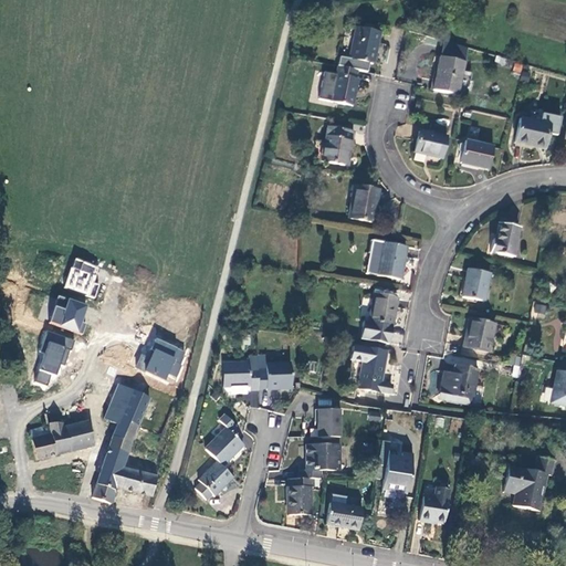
[(379,33),(356,28),(349,59),(373,64),(379,33)]
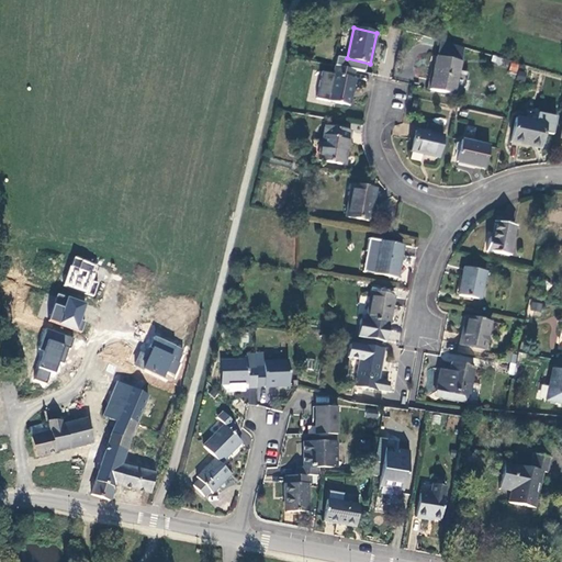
[(440,41),(437,56),(461,62),(464,48),(440,41)]
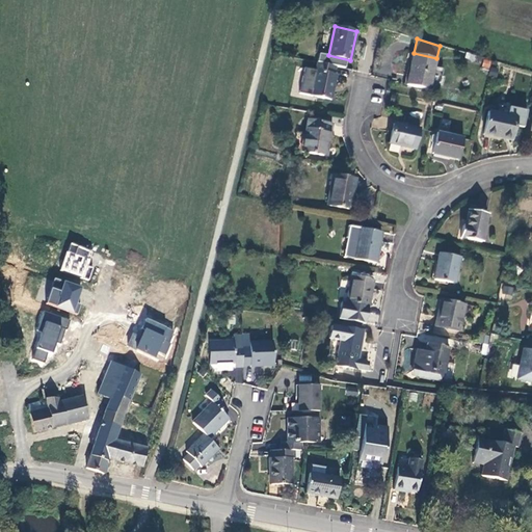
[(436,58),(414,53),(406,85),(429,90),(436,58)]
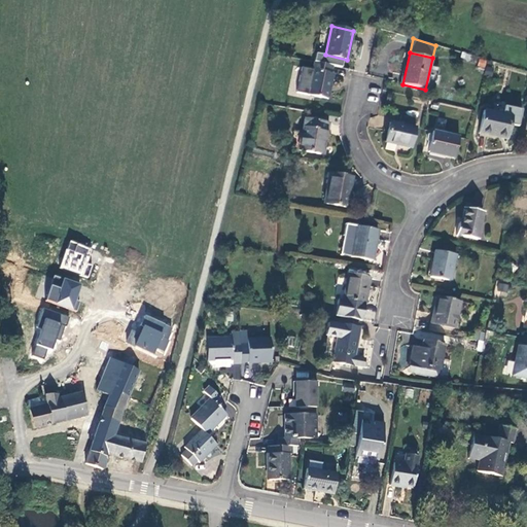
[(330,73),(332,66),(315,62),(313,70),(302,67),(296,93),(327,100),(334,74),(330,73)]
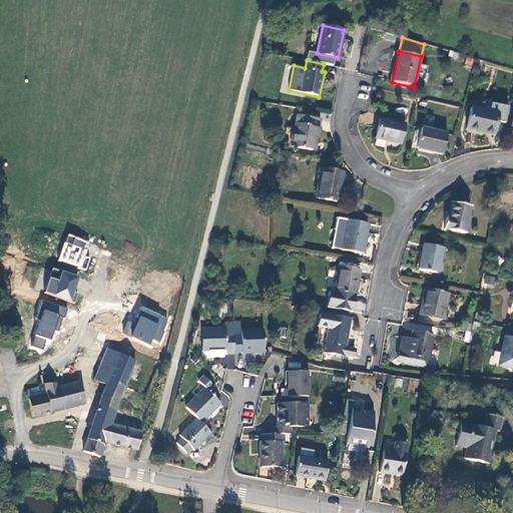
[(489,112),(491,104),(482,102),(480,110),(489,112)]
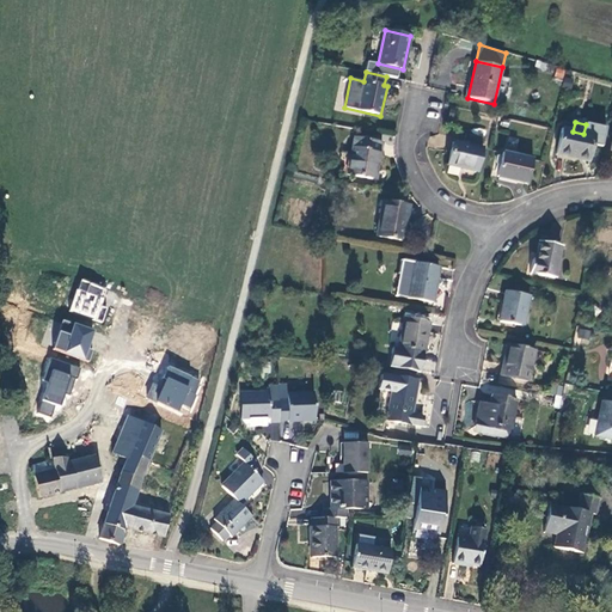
[(588,163),(592,146),(601,148),(606,129),(586,124),(583,134),(573,132),(562,129),(556,155),(588,163)]
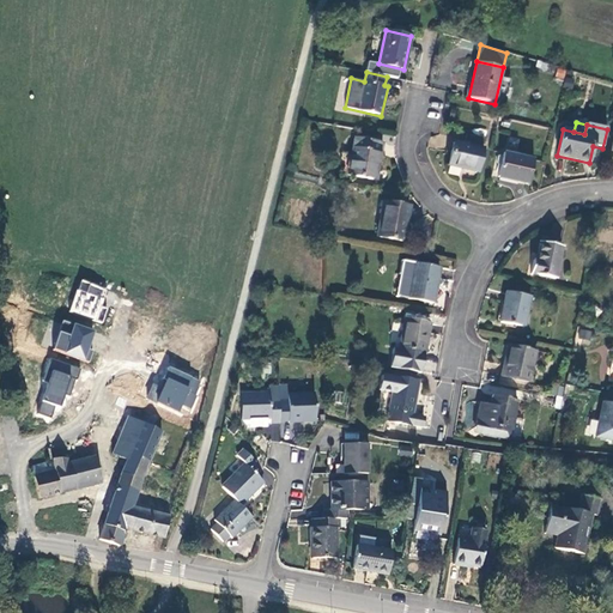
[(432,143),(432,146),(445,147),(445,135),(439,135),(438,143),(432,143)]
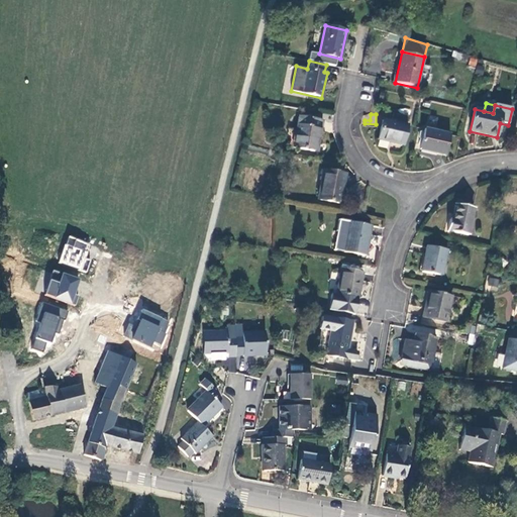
[(392,122),(383,120),(379,139),(403,145),(408,125),(407,125),(408,117),(394,114),(392,122)]
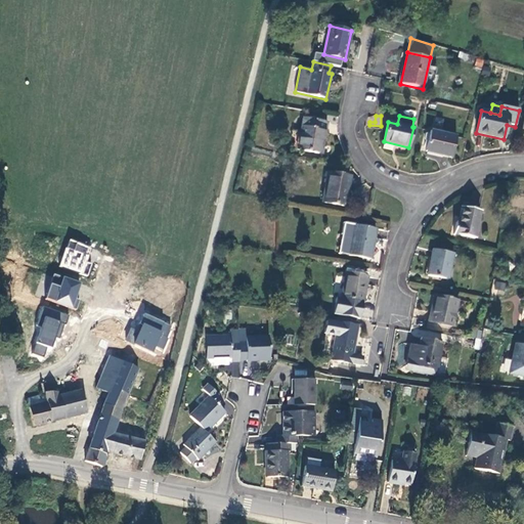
[(303,118),(298,149),(318,153),(321,139),(324,139),(328,122),(303,118)]
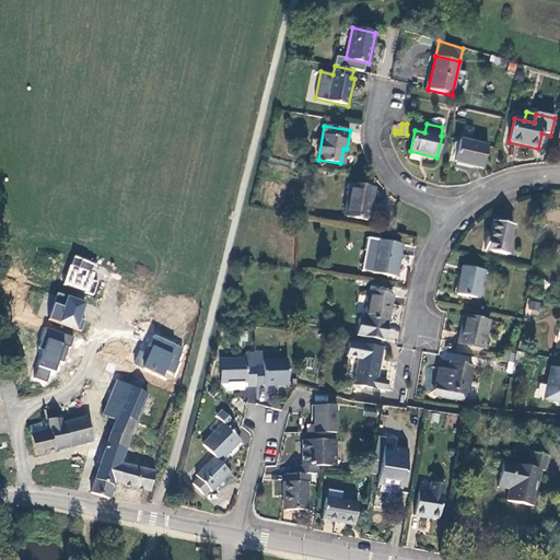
[(461,140),(455,162),(483,167),(488,147),(461,140)]
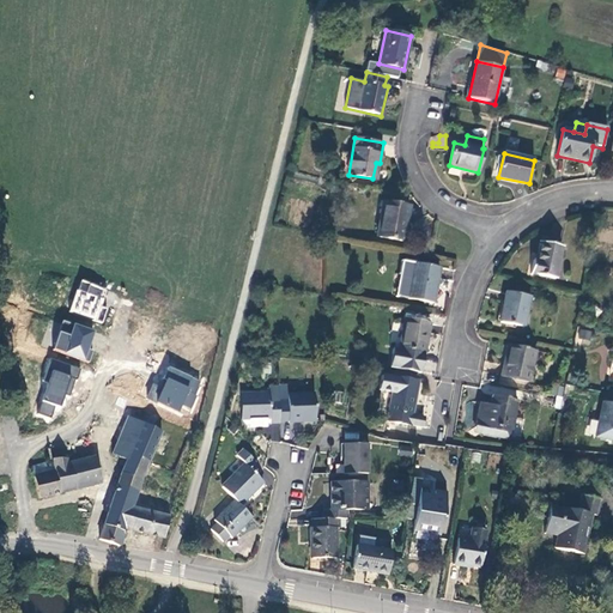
[(383,201),(377,236),(404,241),(406,229),(404,229),(407,206),(383,201)]
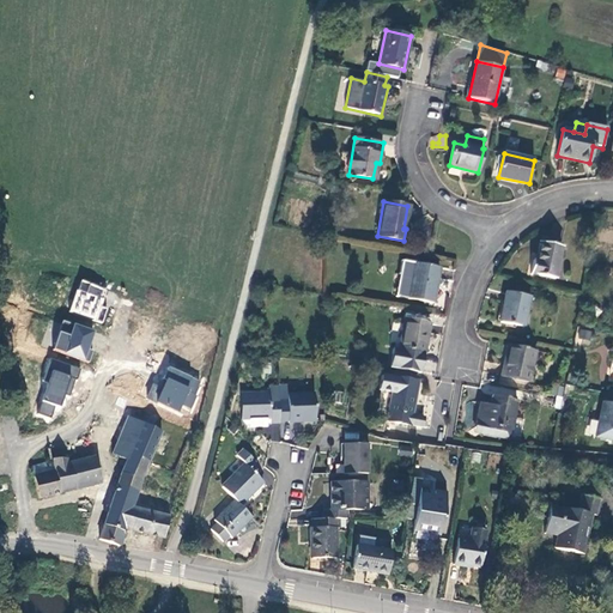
[(533,261),(530,273),(556,278),(562,246),(540,242),(536,261),(533,261)]
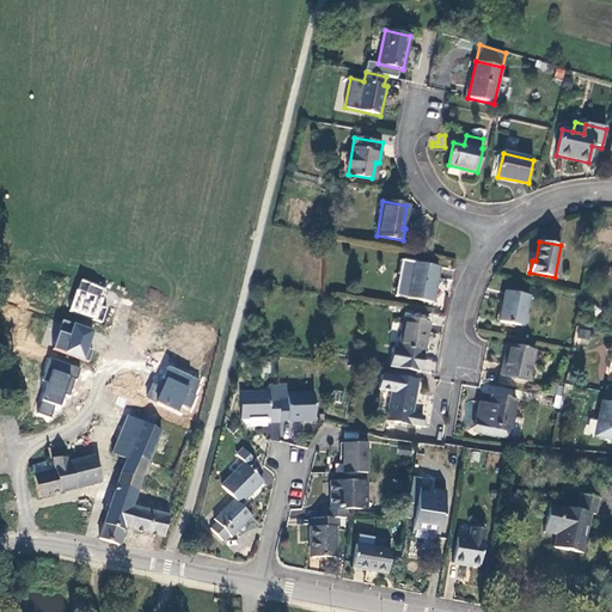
[(402,261),(399,274),(412,276),(408,298),(433,303),(439,267),(402,261)]
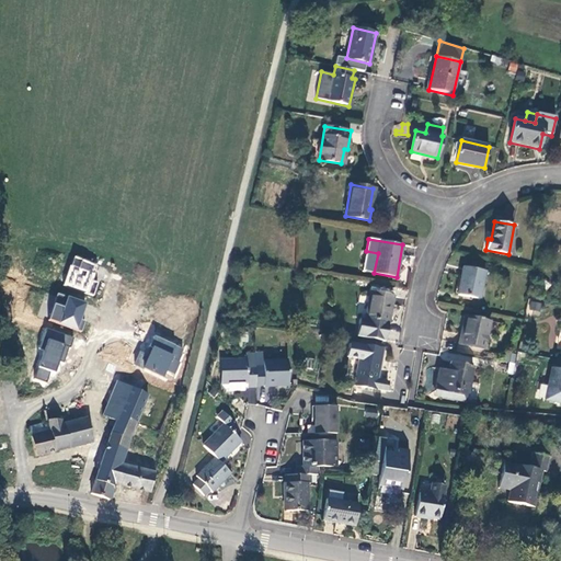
[(378,253),(366,251),(363,271),(374,273),(378,253)]
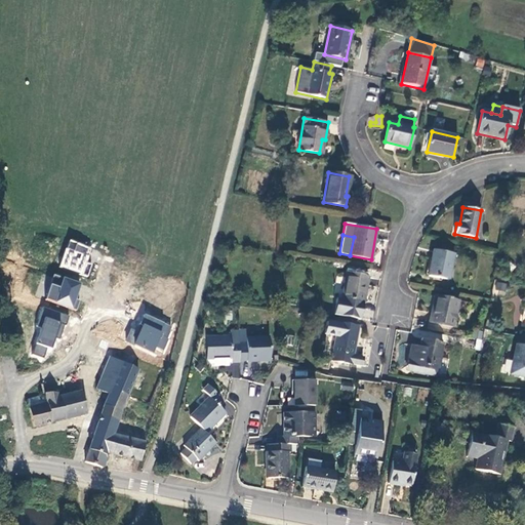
[(91,249),(70,242),(61,269),(87,278),(92,266),(86,264),(91,249)]
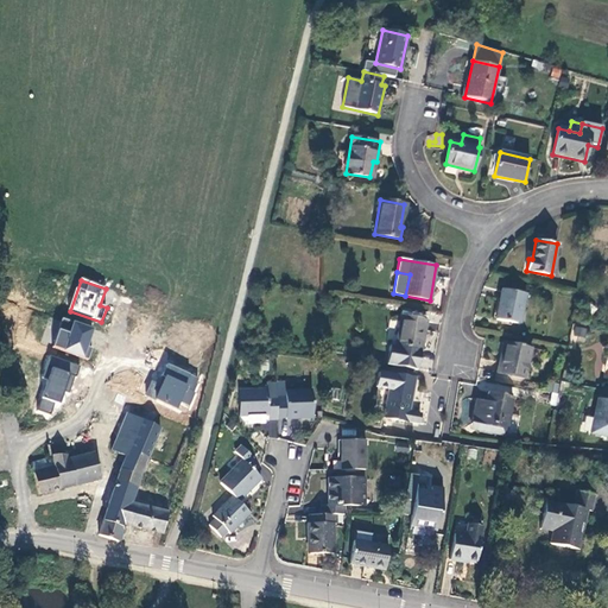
[(502,289),(496,320),(519,324),(526,293),(502,289)]
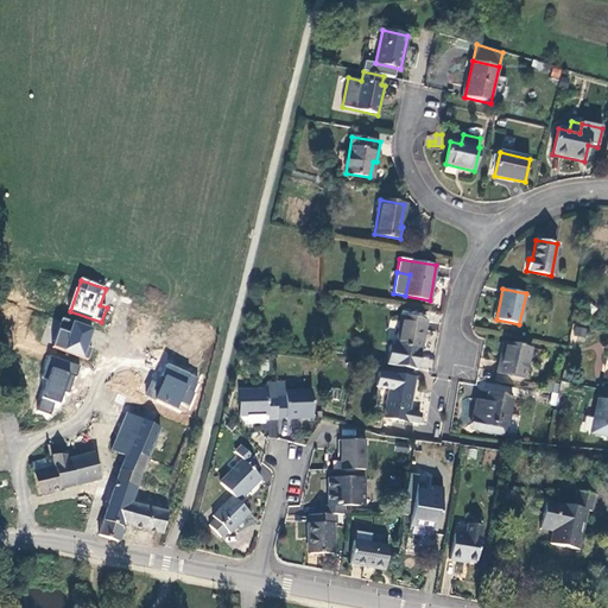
[(401,316),(396,347),(391,346),(387,365),(418,371),(422,350),(426,321),(401,316)]
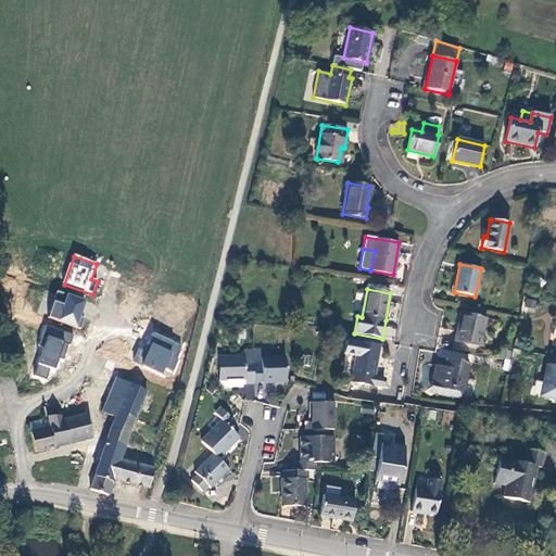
[(58,291),(49,318),(80,329),(85,318),(80,317),(86,301),(58,291)]
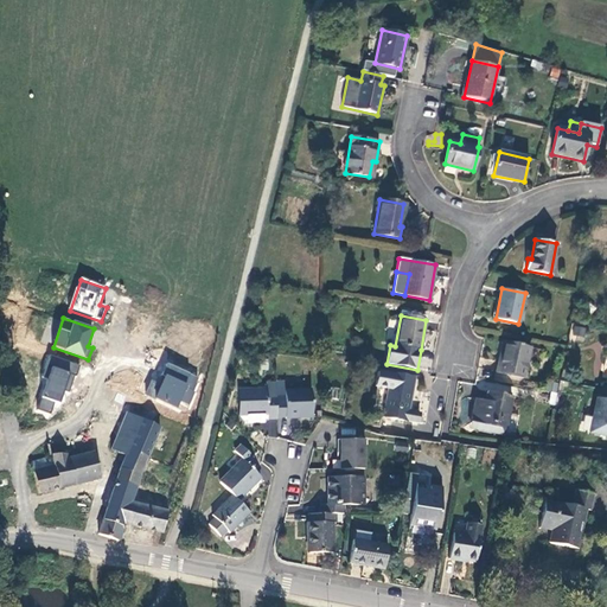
[(499,359),(497,372),(524,378),(530,347),(506,343),(503,360),(499,359)]
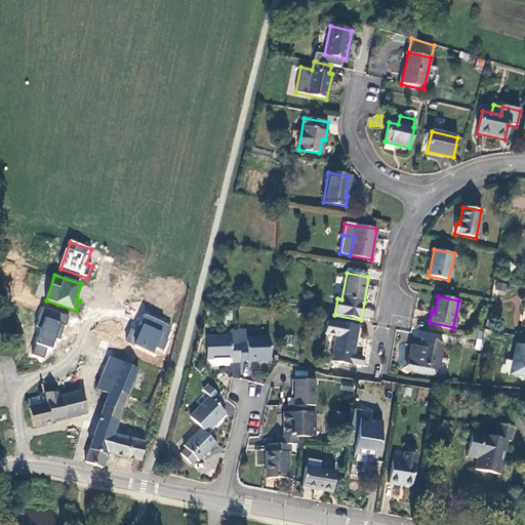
[(70,316),(44,307),(38,326),(41,328),(32,353),(44,357),(48,346),(52,348),(56,337),(59,338),(65,324),(67,325),(70,316)]
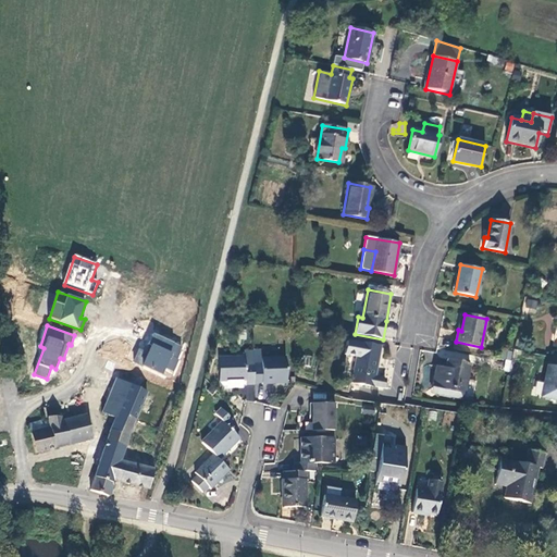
[(182,346),(153,333),(146,350),(139,348),(134,360),(163,374),(166,368),(174,371),(180,359),(177,358),(181,351),(180,350),(182,346)]
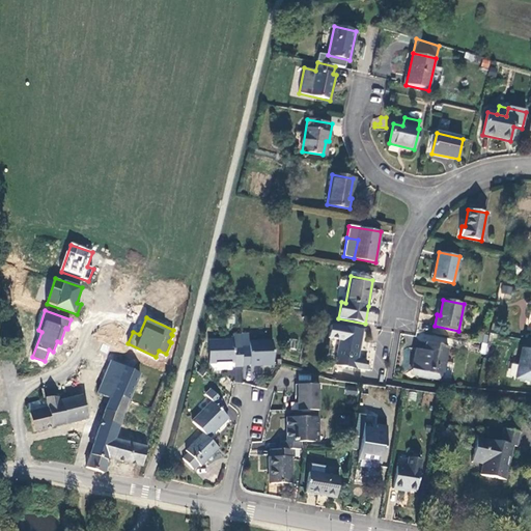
[(331,325),(329,338),(339,340),(335,364),(354,367),(355,360),(358,360),(363,331),(331,325)]
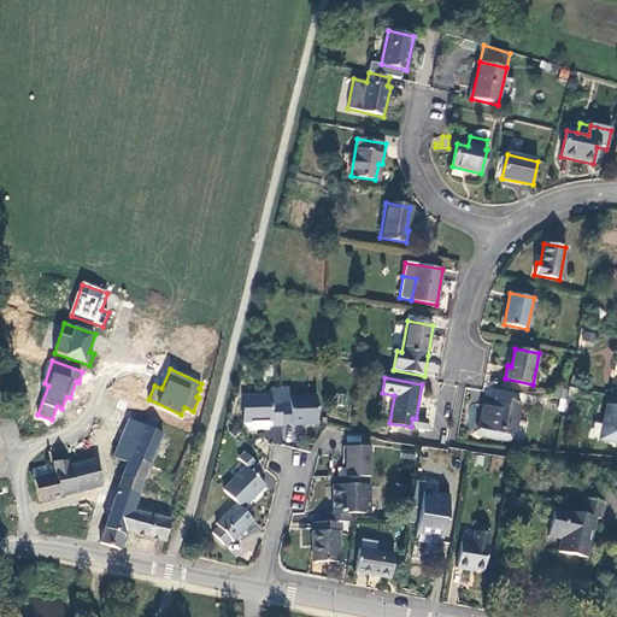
[(281,403),(281,389),(271,389),(271,395),(242,395),(244,423),(272,422),(272,427),(282,427),(282,424),(281,403)]
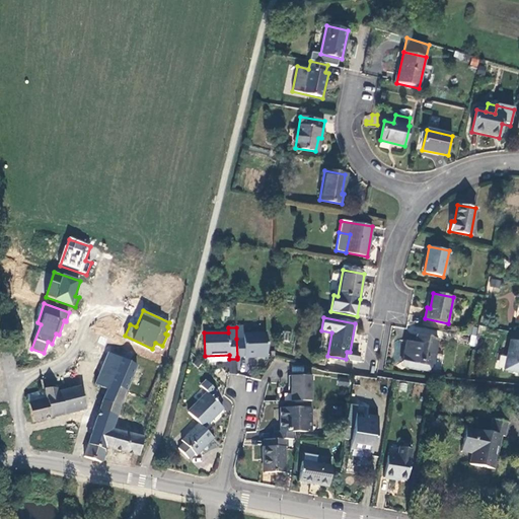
[(243,339),(236,339),(237,357),(244,356),(244,357),(268,357),(267,334),(243,335),(243,339)]
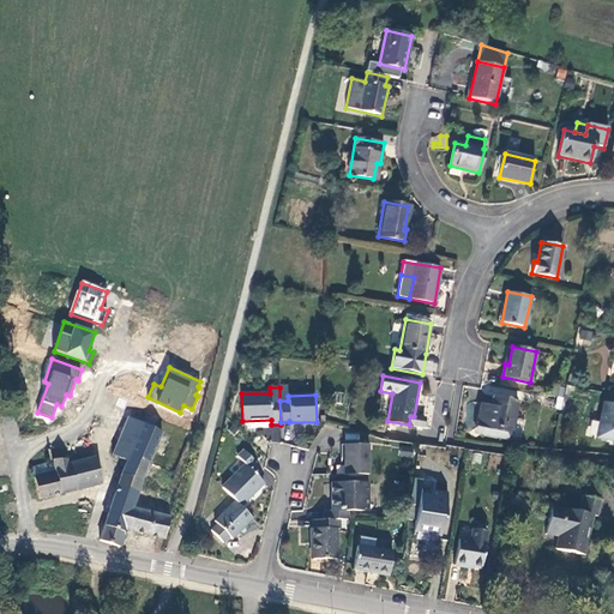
[(480,403),(475,428),(480,429),(479,435),(498,439),(498,433),(510,435),(521,438),(524,421),(515,419),(518,401),(494,396),(492,405),(480,403)]
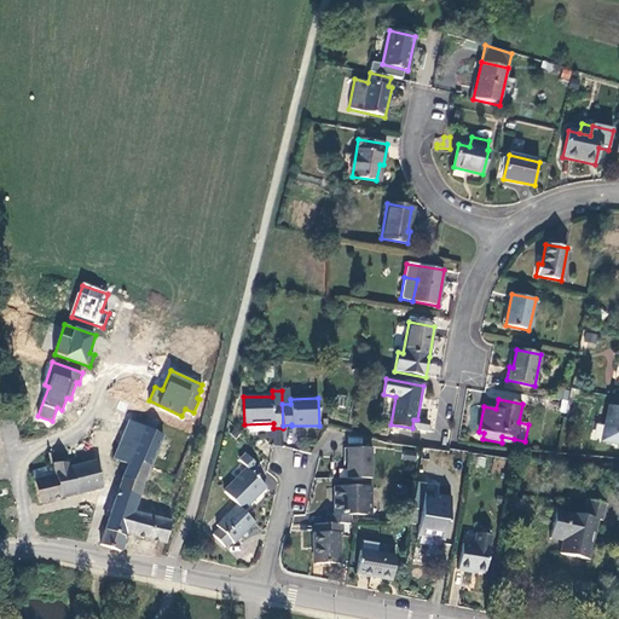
[(562,399),(559,412),(567,414),(570,401),(562,399)]
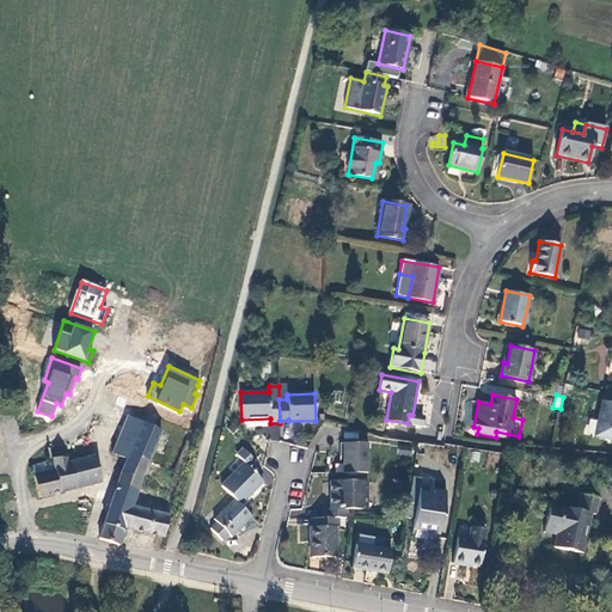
[(611,404),(601,402),(593,438),(611,441),(611,404)]
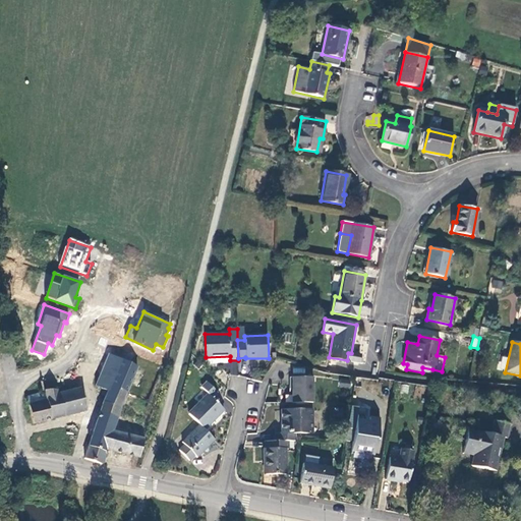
[(348,353),(347,360),(359,362),(361,355),(351,353),(348,353)]
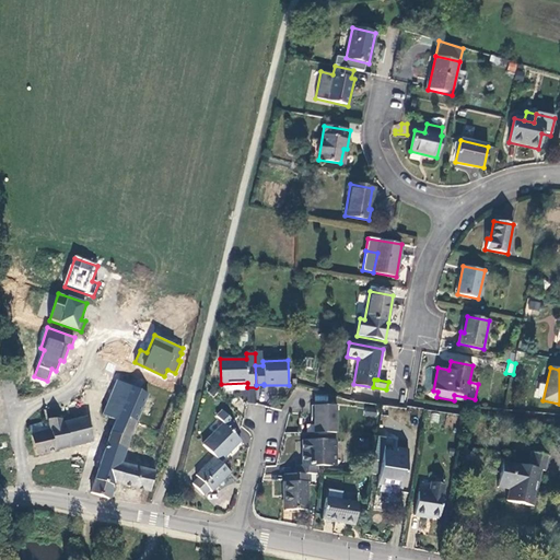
[(147,395),(114,381),(106,398),(120,405),(118,412),(137,420),(147,395)]
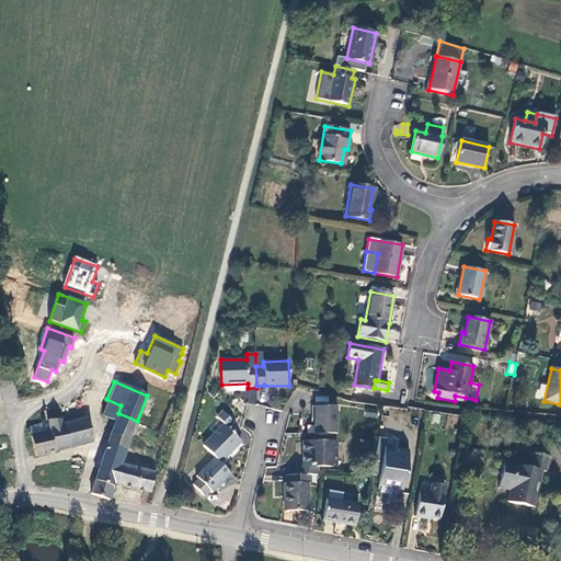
[(128,446),(137,421),(118,413),(121,405),(106,399),(100,415),(112,421),(106,438),(128,446)]
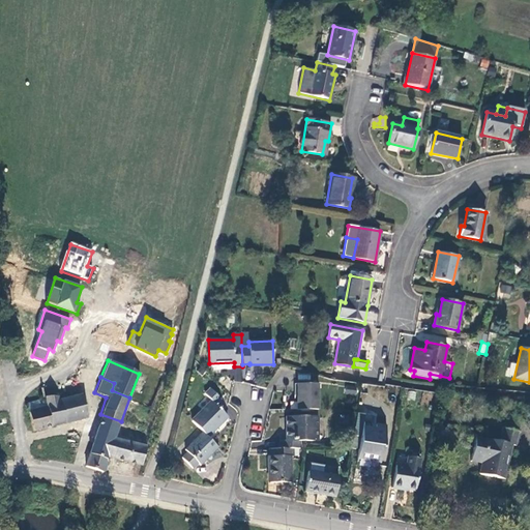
[(55,378),(39,381),(43,401),(59,398),(55,378)]
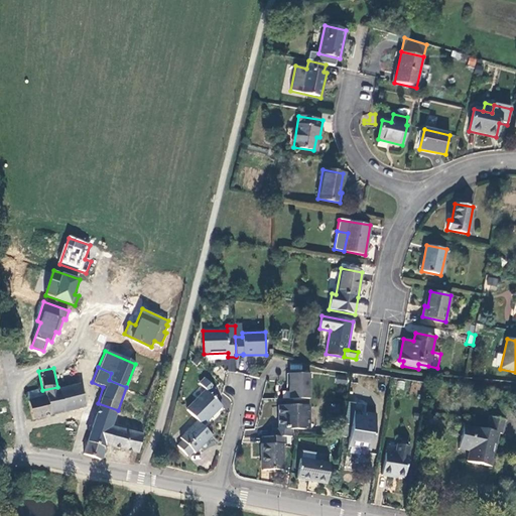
[(289,399),(309,399),(309,374),(289,374),(289,399)]
